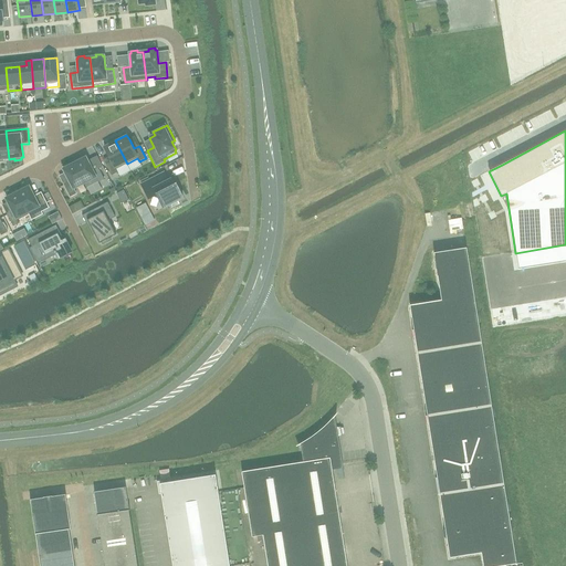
[(115,140),(103,147),(108,157),(103,160),(112,176),(117,173),(121,177),(130,171),(127,164),(115,140)]
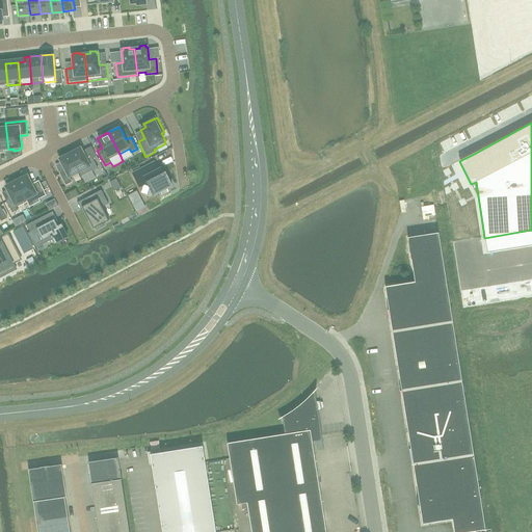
[(70,153),(79,171),(81,177),(92,170),(92,171),(98,168),(91,157),(87,160),(81,147),(70,153)]
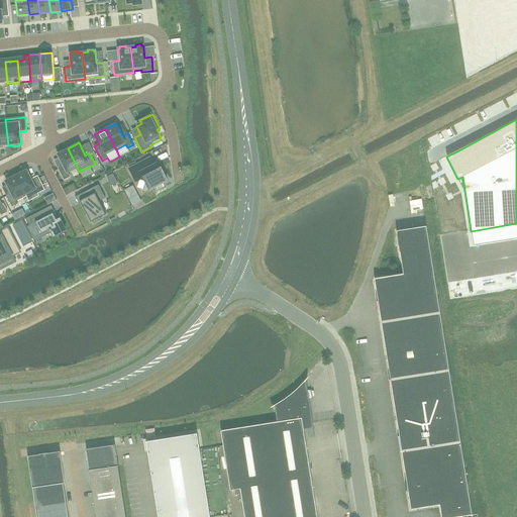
[(67,173),(77,167),(68,148),(56,153),(63,167),(59,169),(65,180),(70,177),(67,173)]
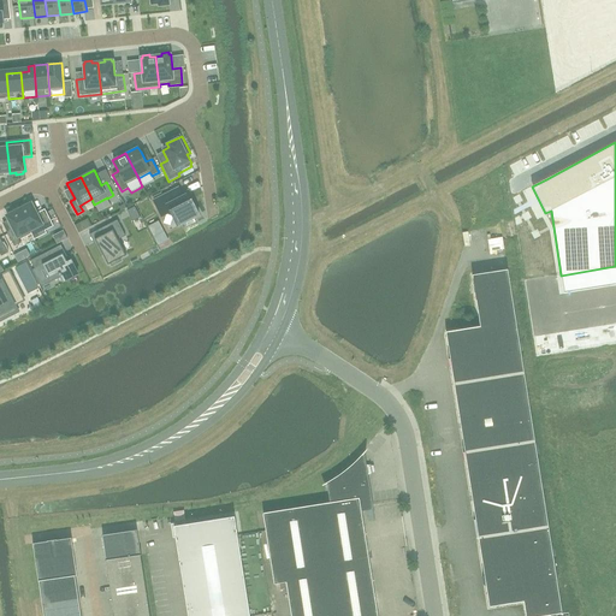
[(179,189),(179,188),(154,201),(163,217),(171,212),(178,226),(183,224),(184,227),(195,221),(193,219),(199,215),(194,206),(193,207),(187,195),(181,197),(177,190),(179,189)]
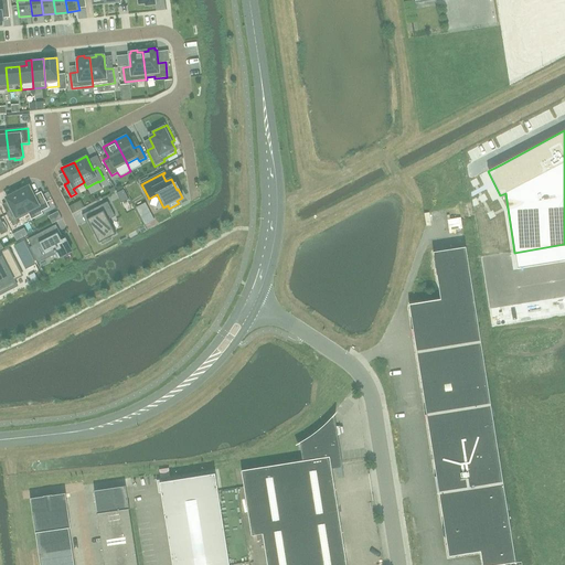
[(20,191),(18,192),(29,214),(31,220),(43,214),(42,212),(50,208),(43,195),(35,199),(33,196),(29,187),(28,188),(27,185),(20,190),(20,191)]
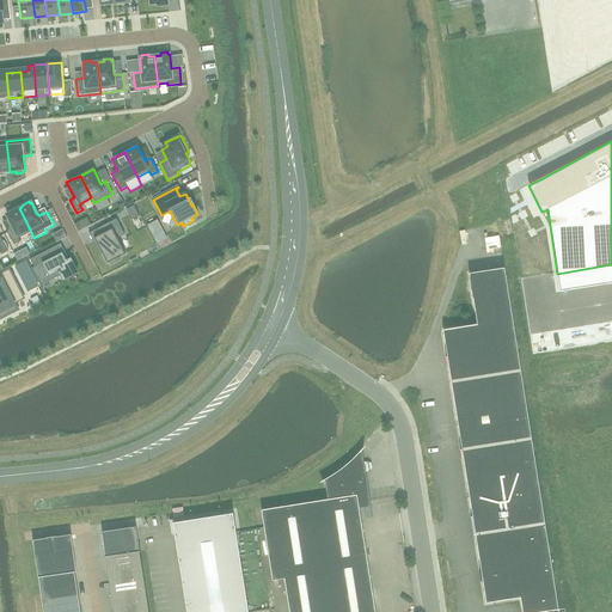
[(134,206),(127,209),(132,220),(140,216),(134,206)]
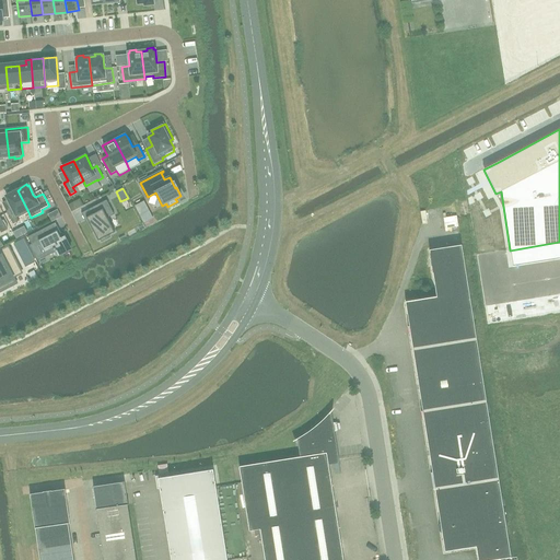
[(8,196),(6,197),(11,206),(12,209),(7,212),(13,224),(19,221),(18,218),(28,212),(18,190),(14,193),(13,190),(7,195),(8,196)]
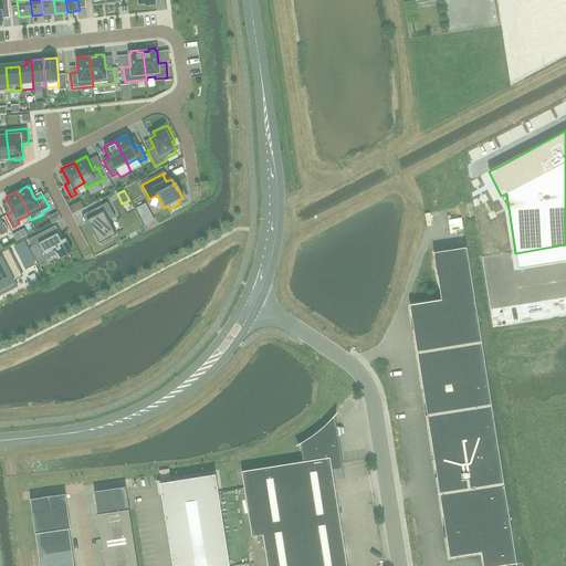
[(107,202),(82,216),(93,236),(94,234),(100,243),(101,243),(103,245),(109,241),(108,239),(111,238),(117,234),(109,220),(115,217),(107,202)]
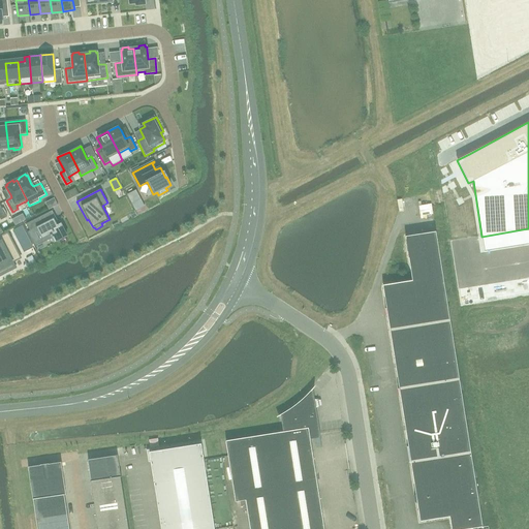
[(37,218),(26,224),(30,231),(27,232),(34,247),(43,243),(42,240),(51,236),(52,238),(53,238),(55,242),(67,236),(62,226),(63,226),(61,222),(59,224),(57,225),(54,218),(41,225),(37,218)]
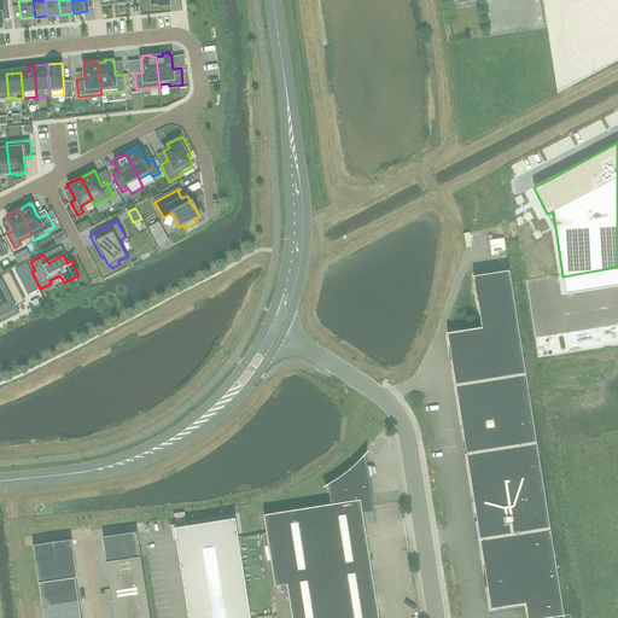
[(546,617),(564,616),(509,270),(473,277),(482,328),(448,333),(491,610),(525,604),(528,617),(546,617)]
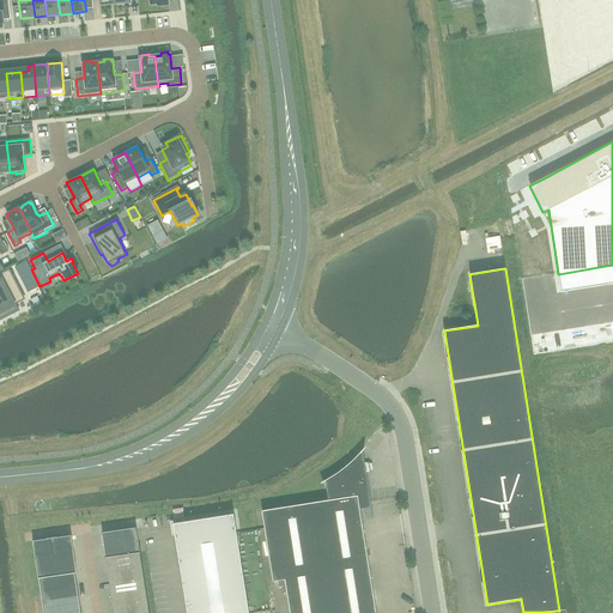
[(10,273),(0,278),(0,316),(0,319),(17,310),(11,299),(20,295),(10,273)]
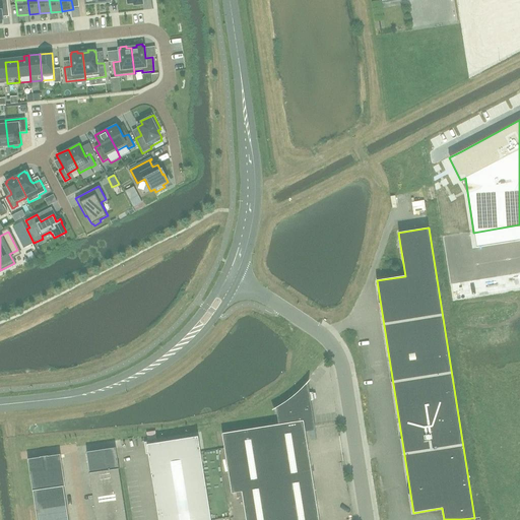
[(519,284),(462,289),(467,354),(519,350),(519,284)]
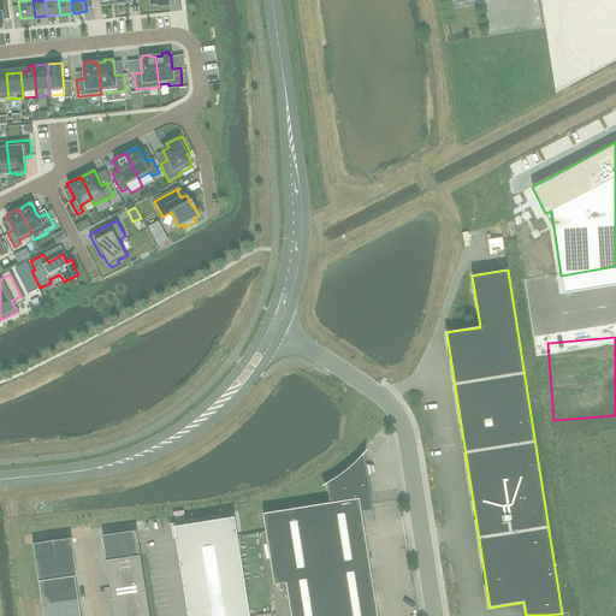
[(286,582),(291,615),(377,615),(361,511),(373,510),(365,452),(361,456),(359,458),(356,461),(353,465),(349,467),(347,469),(343,473),(338,477),(333,479),(327,483),(330,503),(264,514),(274,585),(286,582)]
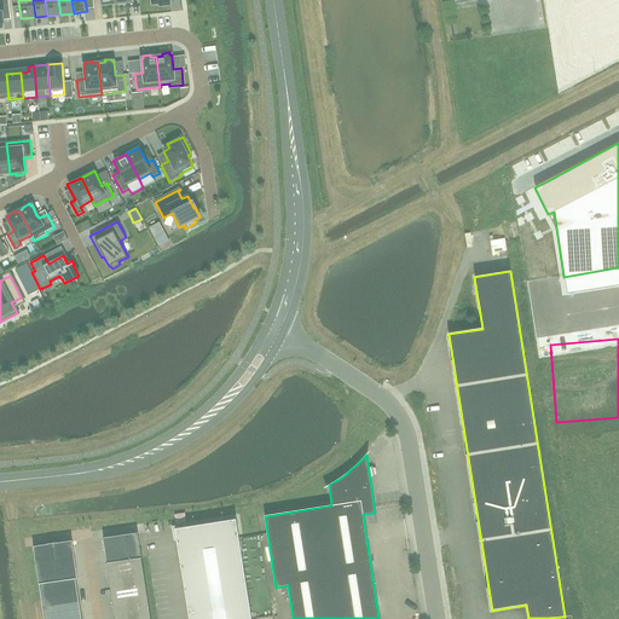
[(175,530),(189,618),(264,618),(259,588),(247,590),(236,520),(175,530)]
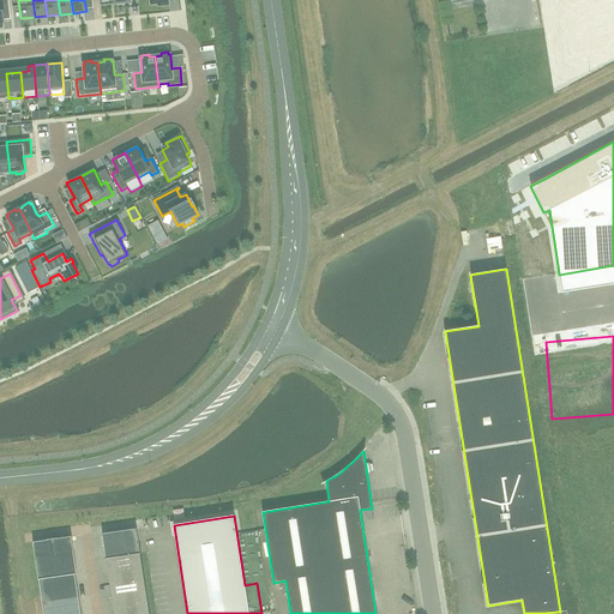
[(114,613),(151,613),(144,563),(138,524),(102,530),(107,567),(108,567),(114,613)]
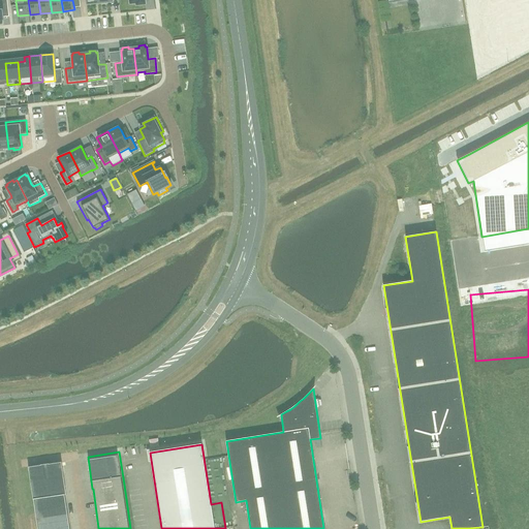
[(37,528),(69,528),(64,495),(66,495),(61,462),(28,467),(33,499),(37,528)]
